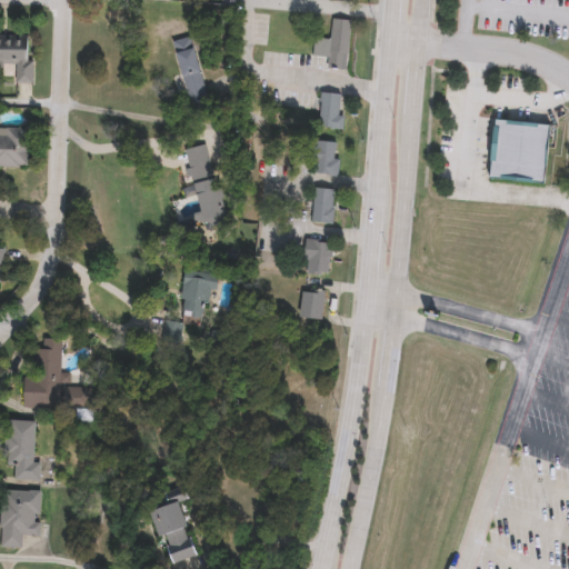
[(351,20),(349,69),(329,69),(330,57),(315,57),(315,39),(332,40),(332,20),(351,20)]
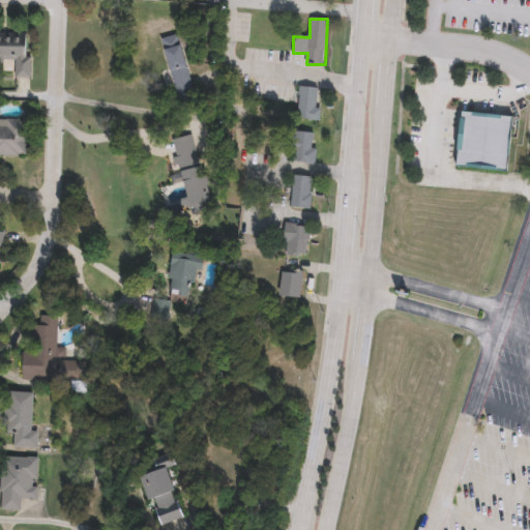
[(0,35),(28,35),(27,77),(13,77),(15,60),(0,60),(0,35)]
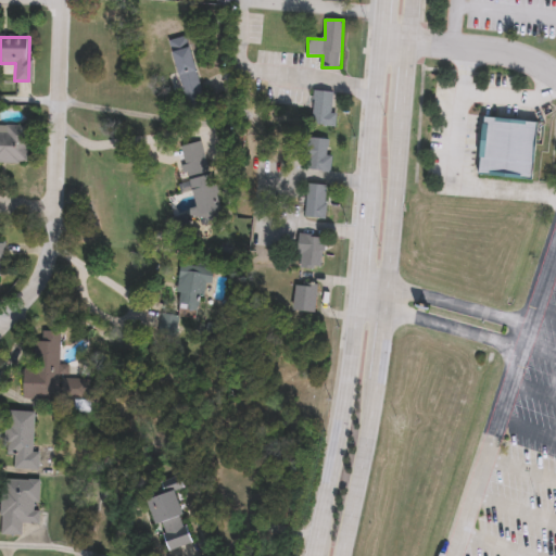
[(171,42),(187,37),(204,92),(188,97),(171,42)]
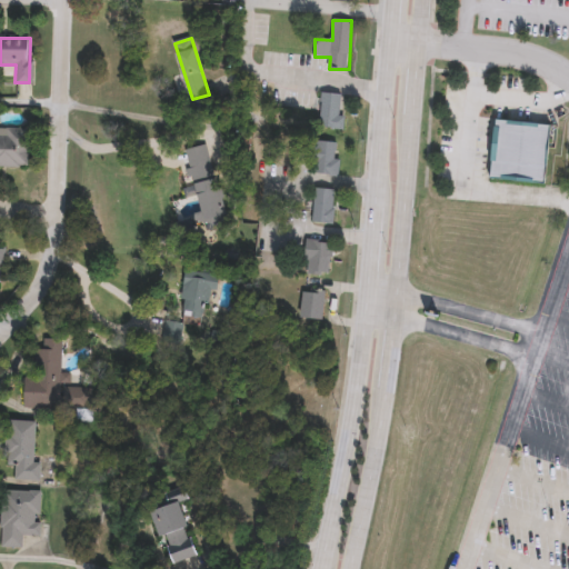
[(343,129),(319,126),(323,91),(343,93),(340,115),(345,115),(343,129)]
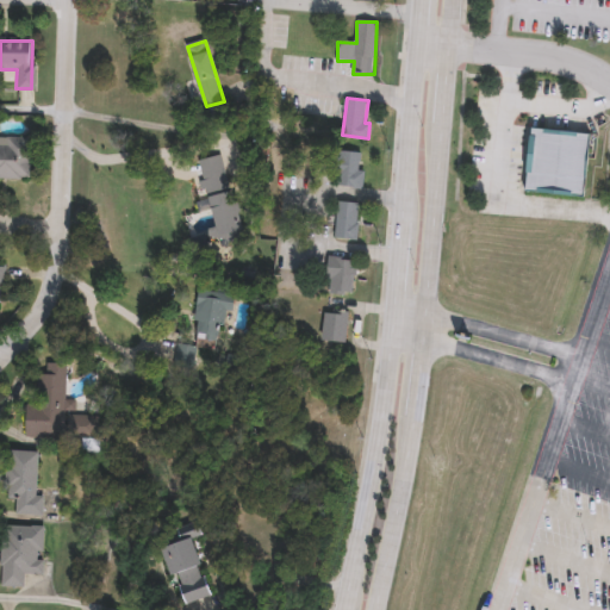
[(527,193),(531,128),(592,132),(587,197),(527,193)]
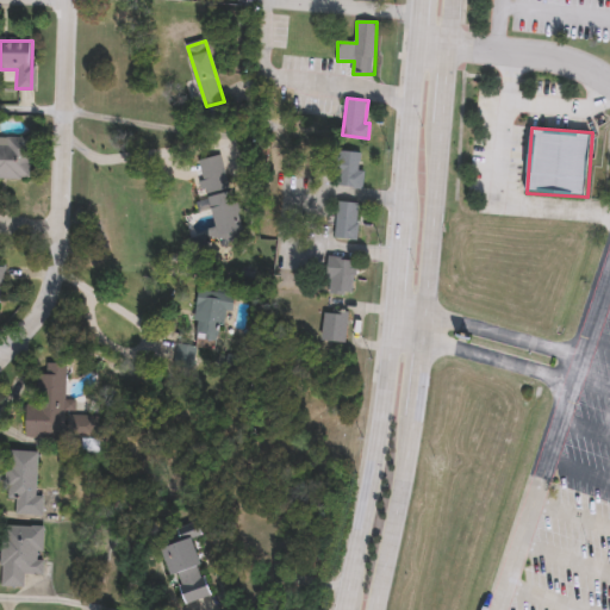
[(27,176),(0,175),(0,135),(29,136),(27,176)]
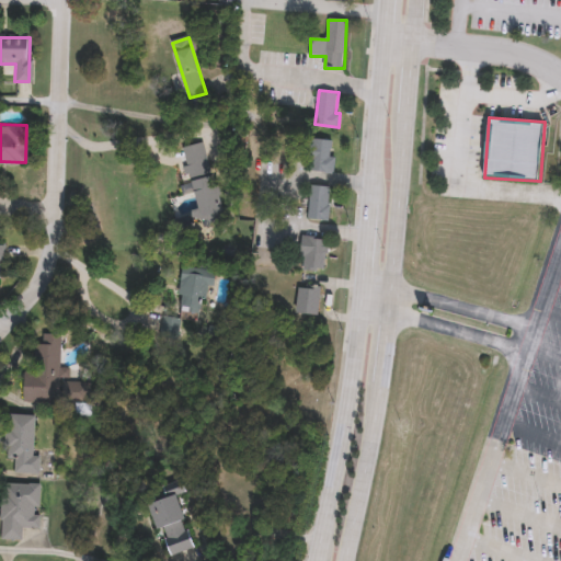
[(311,170),(313,137),(334,139),(333,156),(334,157),(333,172),(311,170)]
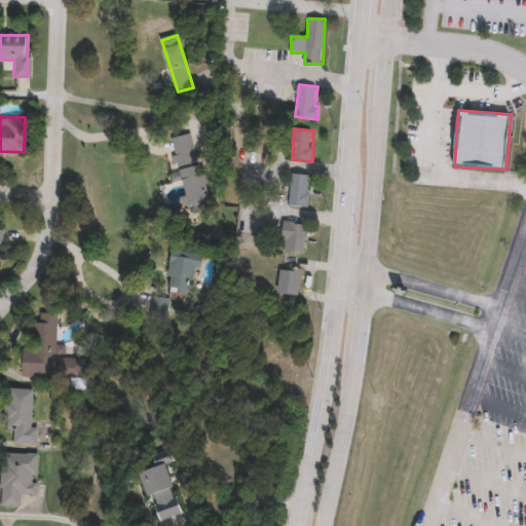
[(173,138),(194,133),(213,201),(184,210),(181,197),(189,195),(182,167),(181,167),(173,138)]
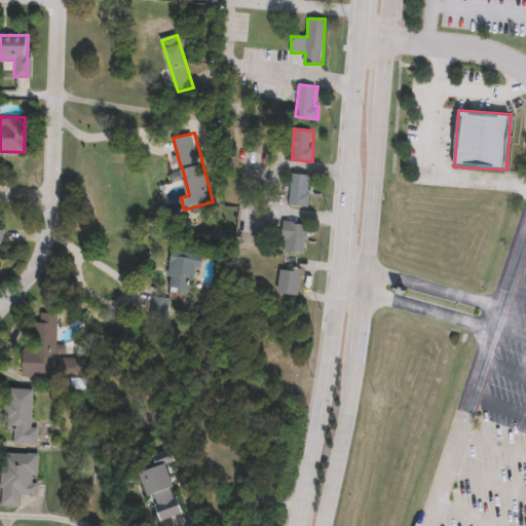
[(289,204),(293,173),(311,175),(306,208),(289,204)]
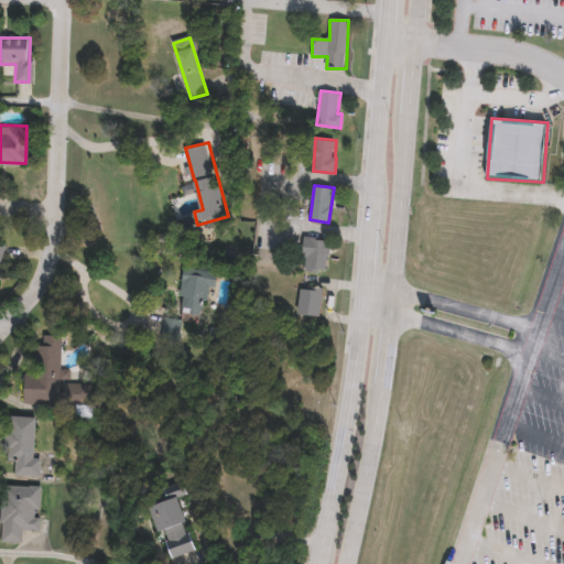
[(329,240),(326,271),(303,269),(306,237),(329,240)]
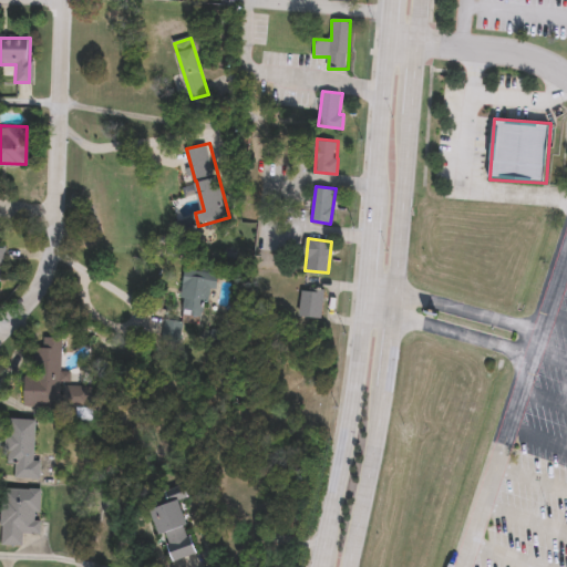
[(209,317),(182,312),(187,270),(215,275),(209,317)]
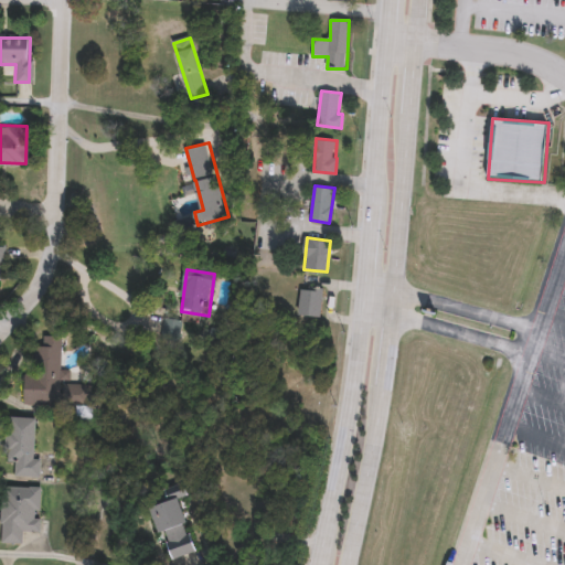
[(300,317),(300,288),(322,288),(322,317),(300,317)]
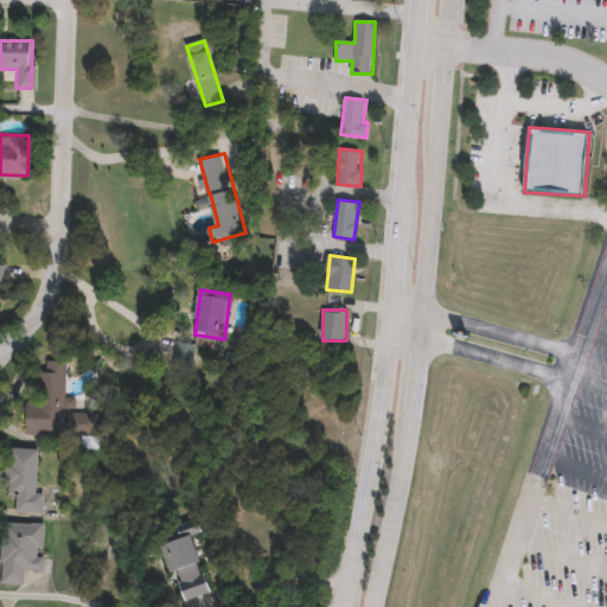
[(64,359),(64,433),(30,433),(30,370),(44,370),(44,359),(64,359)]
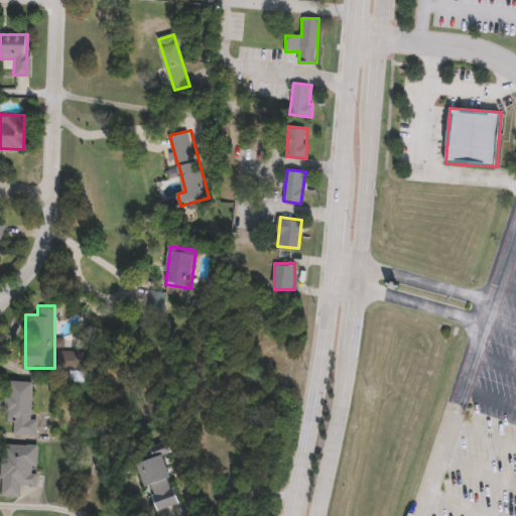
[(33,435),(11,433),(12,420),(5,420),(8,379),(31,381),(28,418),(34,418),(33,435)]
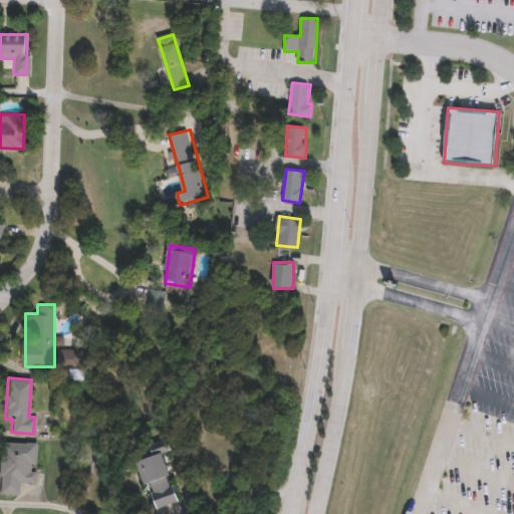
[(19,493),(0,493),(0,467),(1,441),(35,443),(33,483),(19,482),(19,493)]
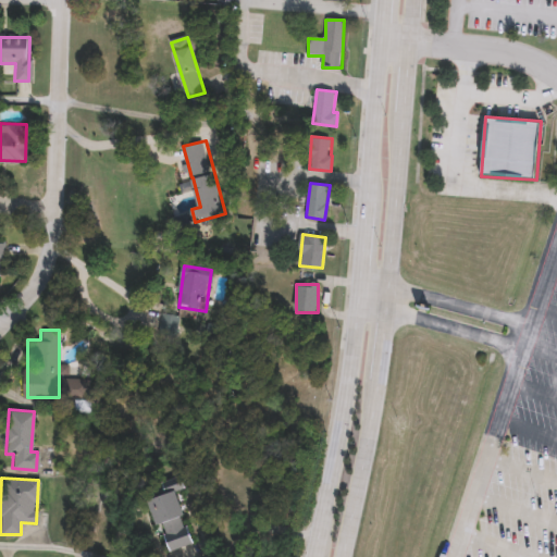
[(151,499),(177,491),(196,544),(170,553),(151,499)]
